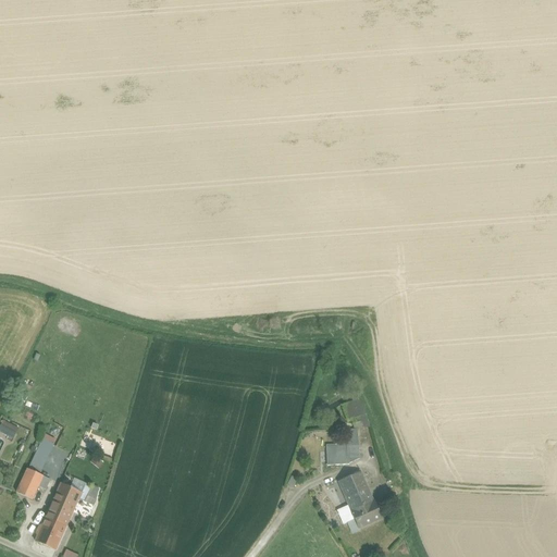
[(355,403),(344,407),(349,421),(354,419),(356,425),(361,424),(362,428),(369,425),(359,401),(358,401),(357,398),(354,400),(355,403)]
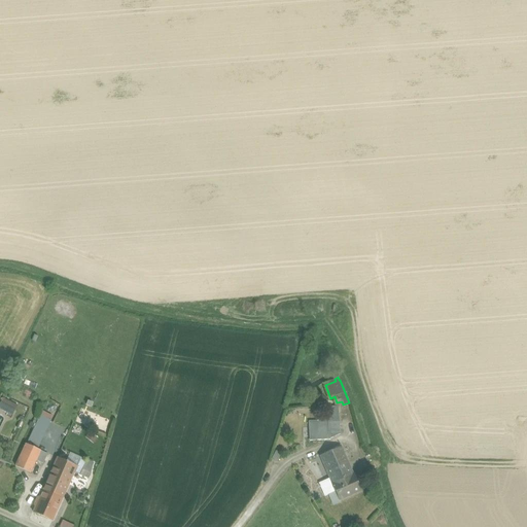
[(0,401),(0,408),(23,418),(28,409),(2,397),(0,401)]
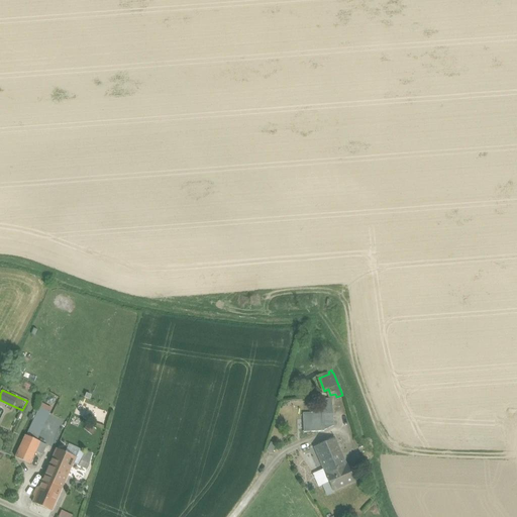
[(320,400),(321,413),(332,413),(331,399),(320,400)]
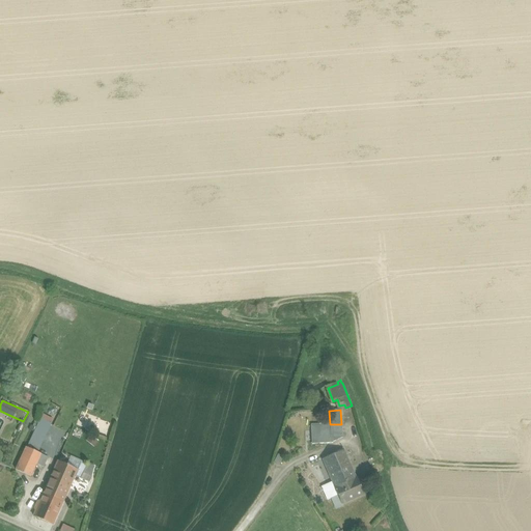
[(26,448),(36,452),(49,425),(38,420),(26,448)]
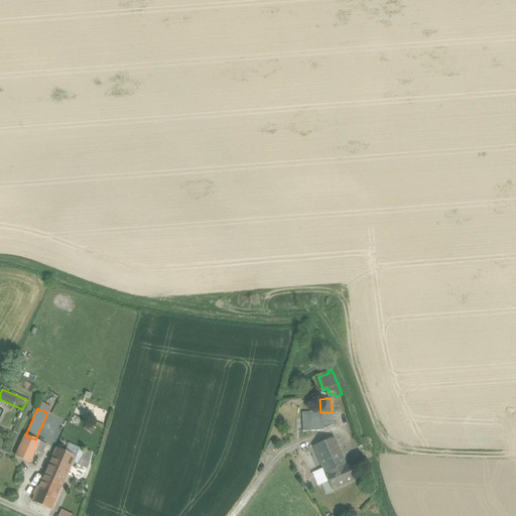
[(324,429),(333,425),(332,412),(320,412),(310,412),(310,415),(302,415),(303,431),(323,430),(324,429)]
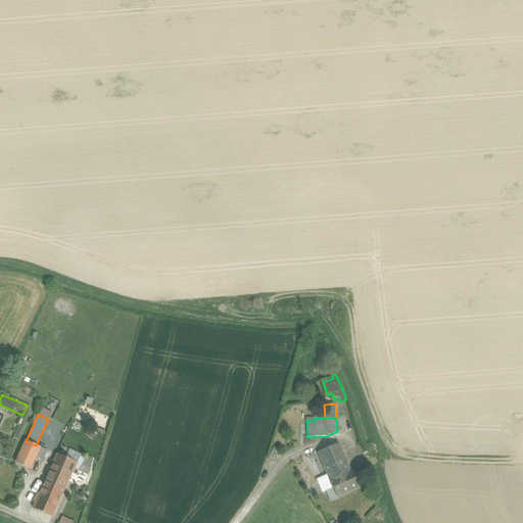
[(88,429),(85,434),(93,439),(97,434),(88,429)]
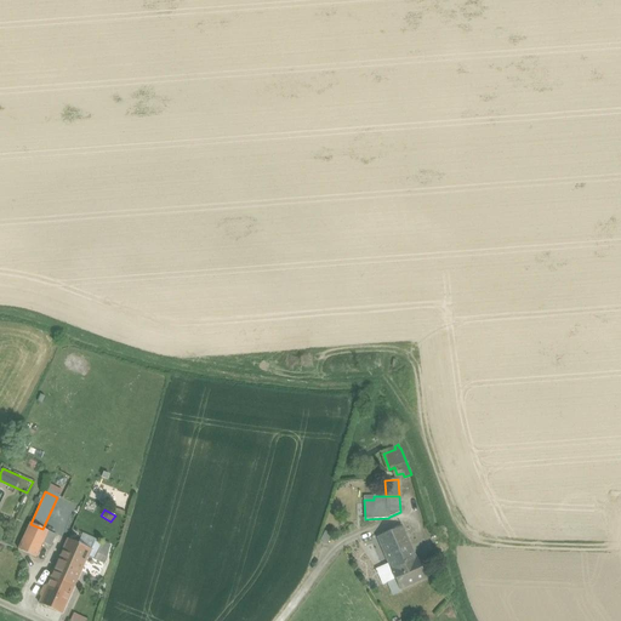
[(30,524),(18,550),(35,558),(43,543),(47,531),(43,529),(30,524)]
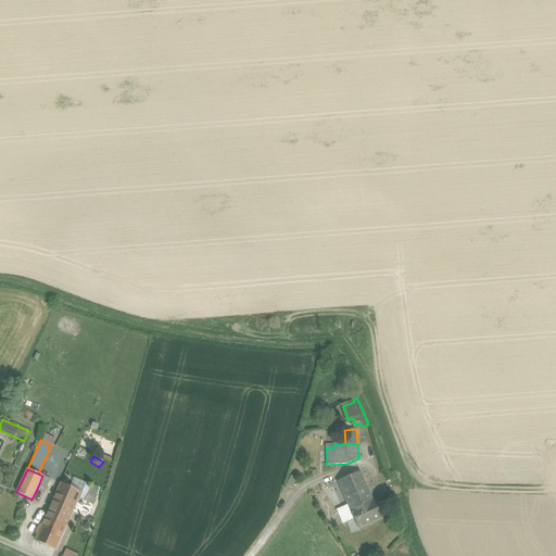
[(361,472),(338,481),(348,505),(337,510),(342,522),(348,520),(351,530),(380,517),(361,472)]
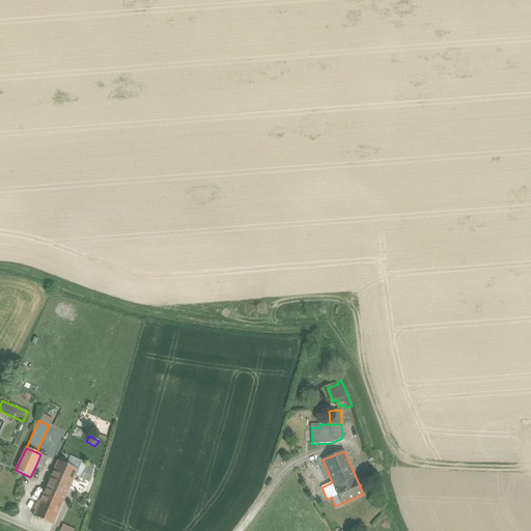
[(48,457),(40,454),(36,465),(43,468),(48,457)]
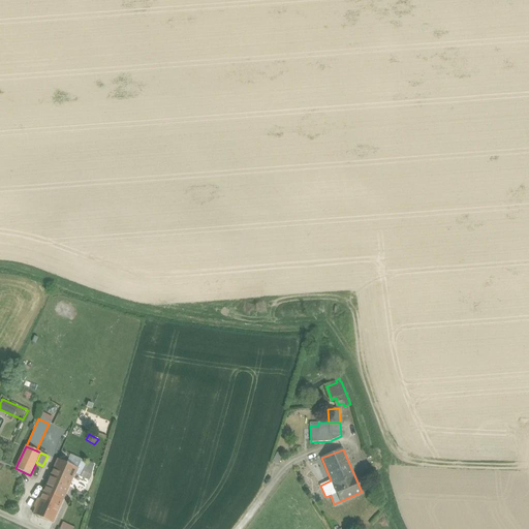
[(383,463),(389,461),(385,453),(380,455),(383,463)]
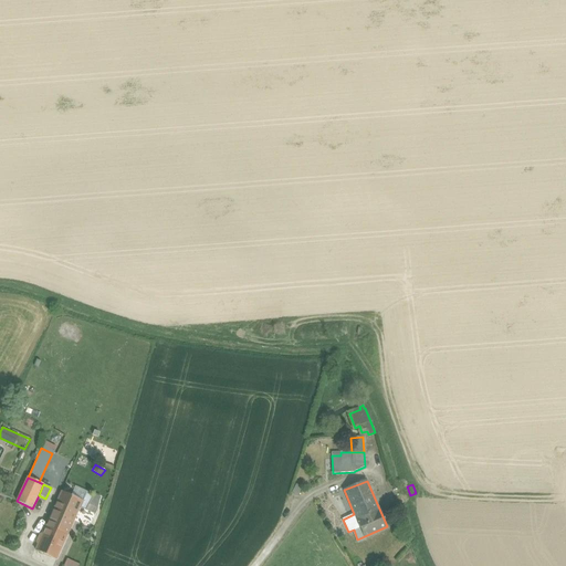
[(46,526),(67,536),(82,502),(61,492),(46,526)]
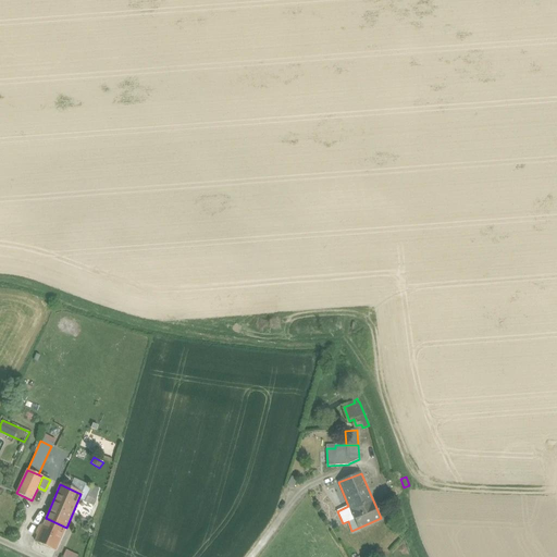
[(36,542),(56,551),(66,528),(46,518),(36,542)]
